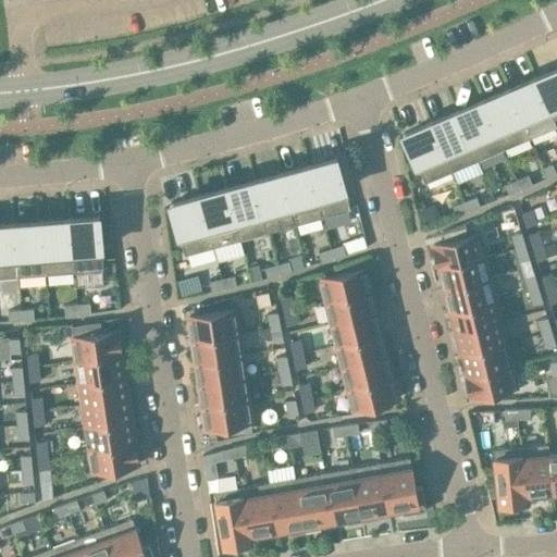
[(556,66),(534,76),(556,126),(553,118),(556,115),(556,66)]
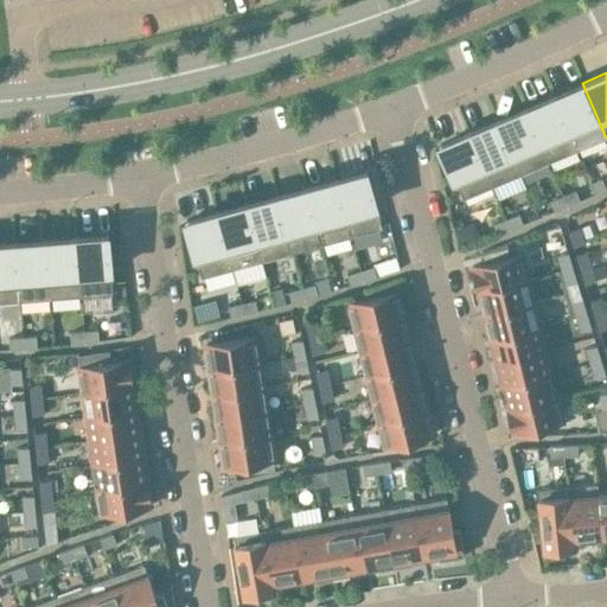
[(582,83),(554,95),(577,149),(606,138),(582,83)]
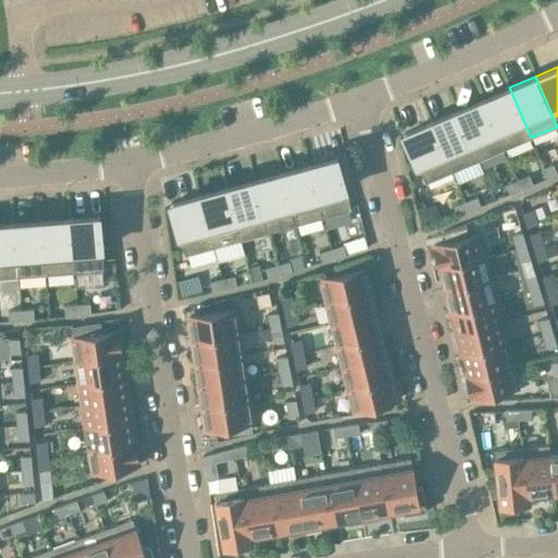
[(509,87),(483,99),(505,148),(531,137),(509,87)]
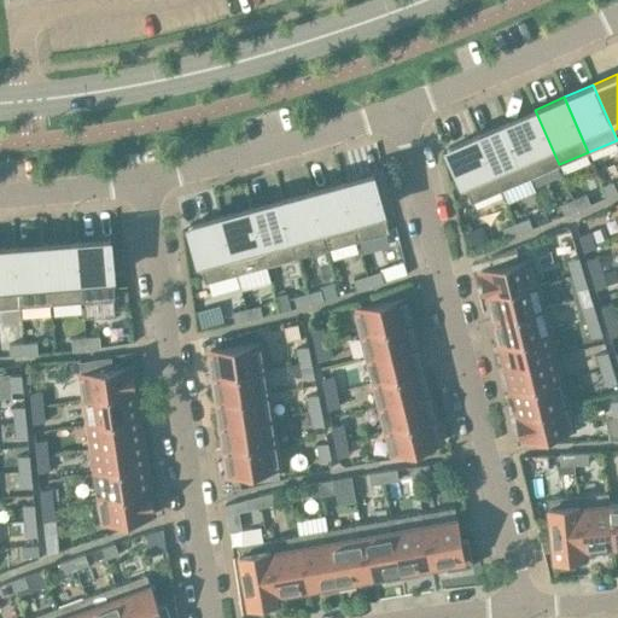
[(535,110),(506,122),(530,178),(559,164),(535,110)]
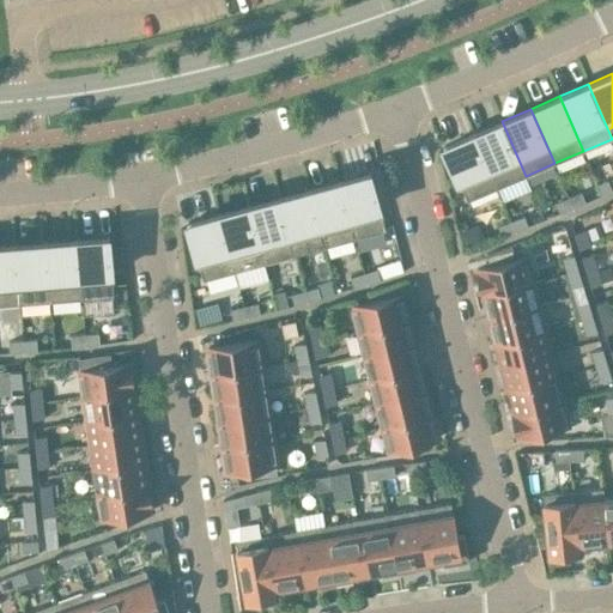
[(502,121),(473,133),(497,188),(526,176),(502,121)]
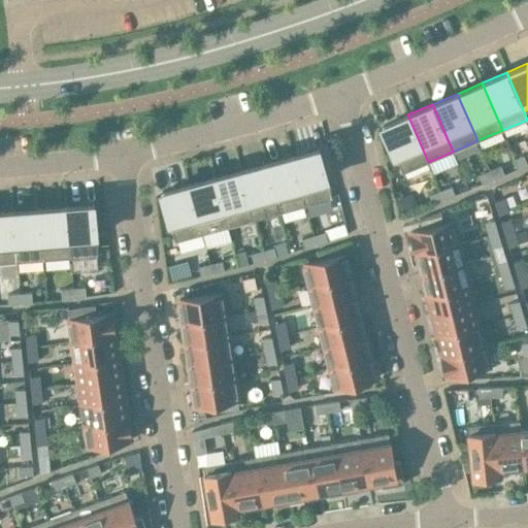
[(428,162),(407,114),(383,125),(402,172),(428,162)]
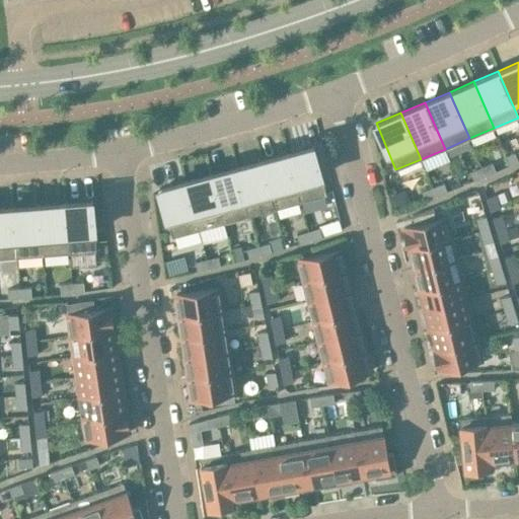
[(313,146),(287,153),(300,202),(326,195),(313,146)]
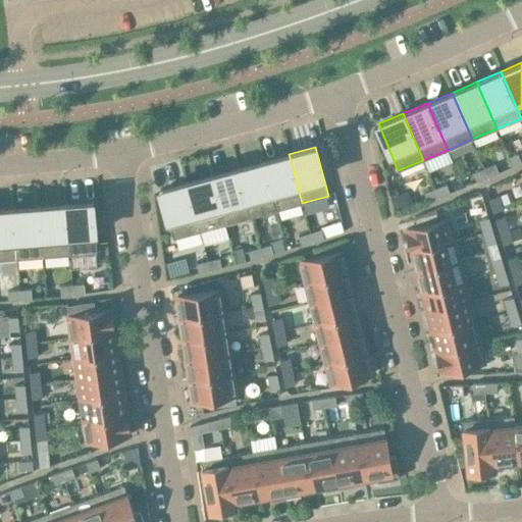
[(517,153),(508,157),(513,166),(521,162),(517,153)]
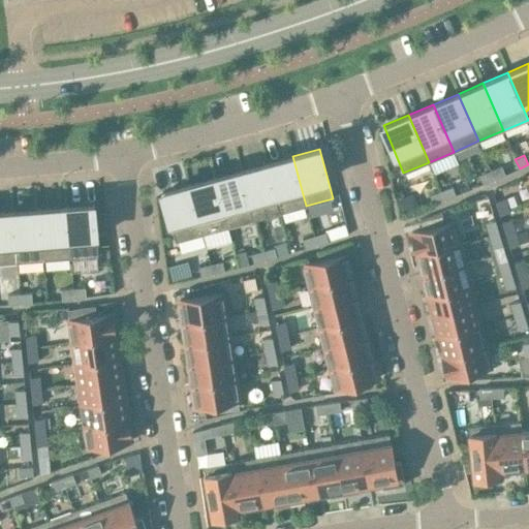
[(292,156),(267,163),(280,213),(306,206),(292,156)]
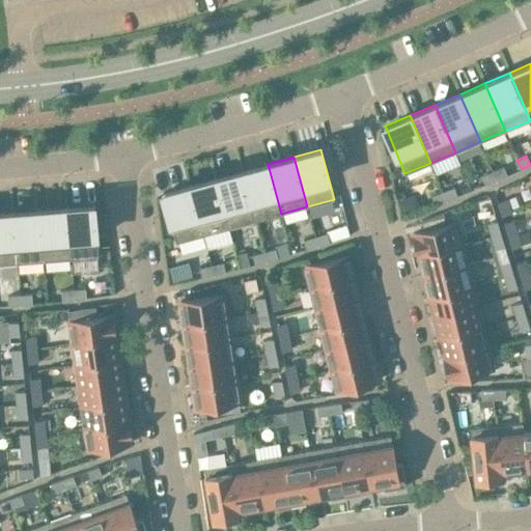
[(268,164),(242,171),(255,221),(281,214),(268,164)]
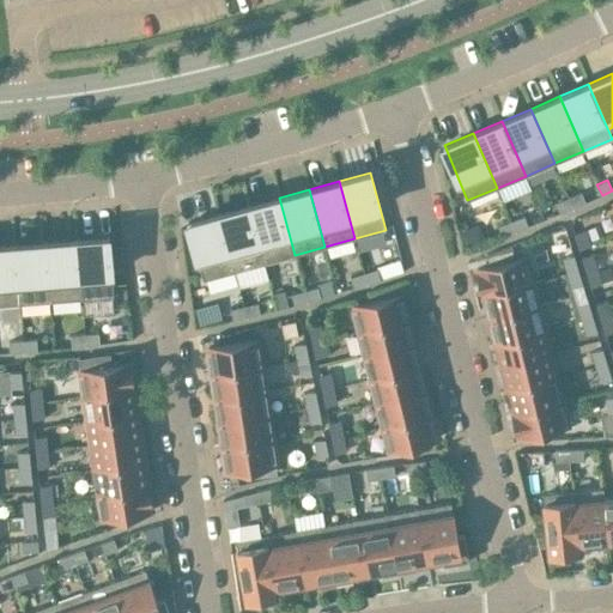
[(569,196),(574,208),(586,202),(581,192),(569,196)]
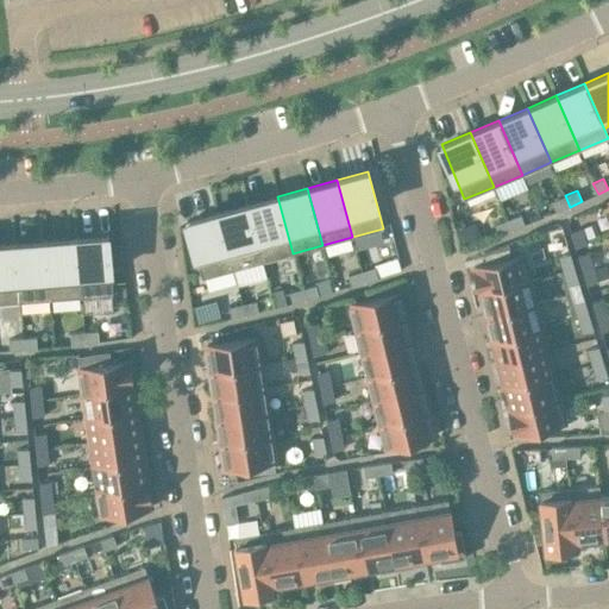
[(557,212),(570,207),(565,195),(552,201),(557,212)]
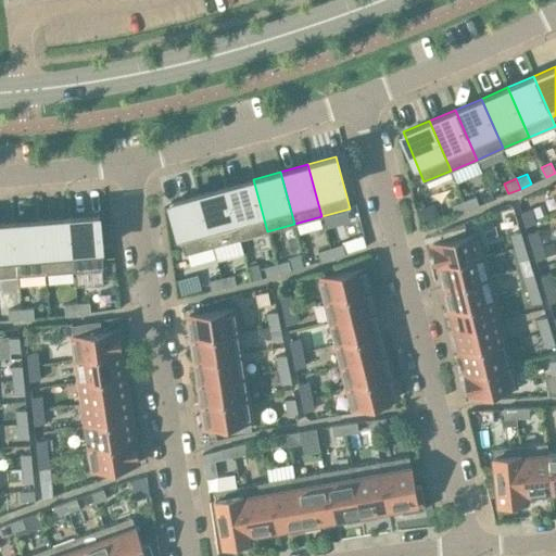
[(253,179),(226,186),(240,239),(267,231),(253,179)]
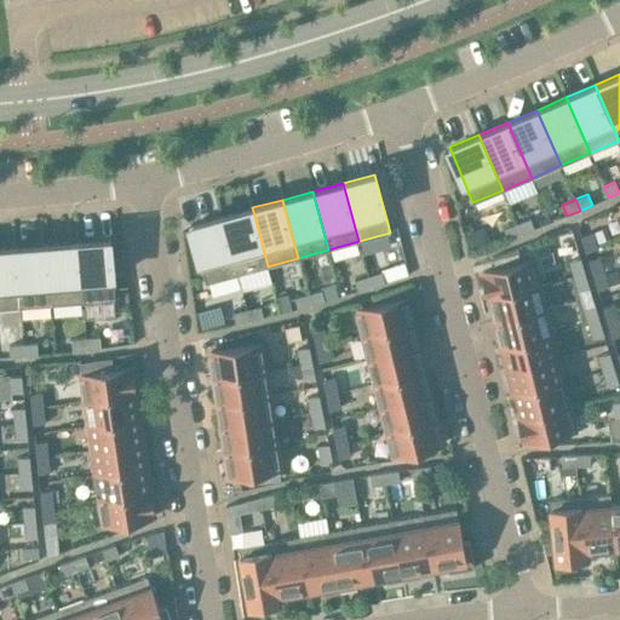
[(252,207),(222,216),(237,275),(268,267),(252,207)]
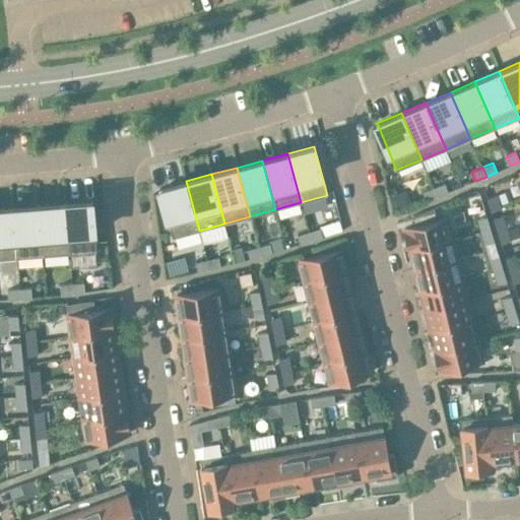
[(199,231),(186,181),(159,188),(173,238),(199,231)]
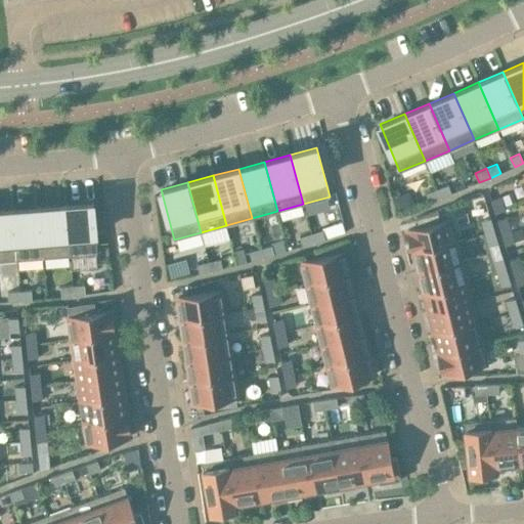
[(447,184),(437,188),(440,198),(451,193),(447,184)]
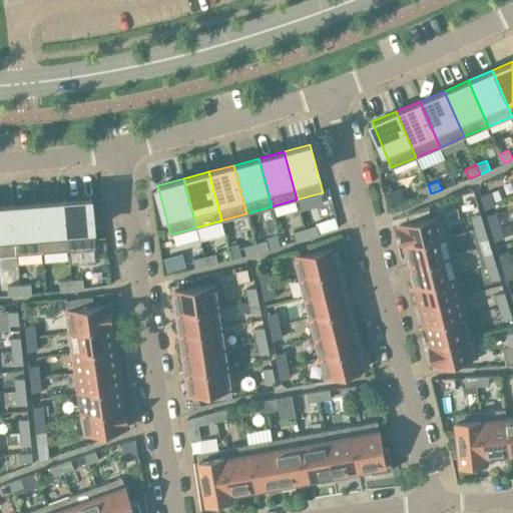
[(421,197),(431,193),(428,184),(417,189),(421,197)]
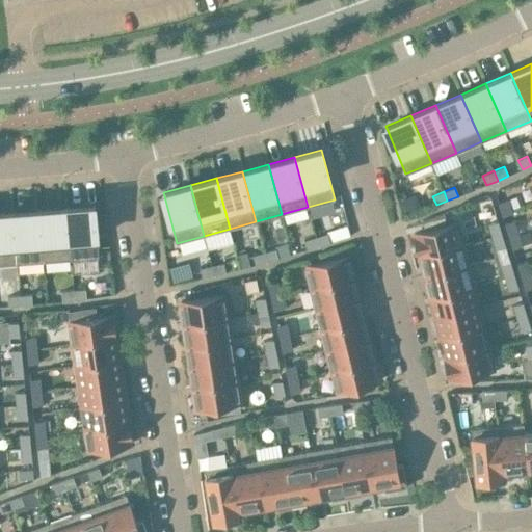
[(499,202),(503,215),(512,213),(508,200),(499,202)]
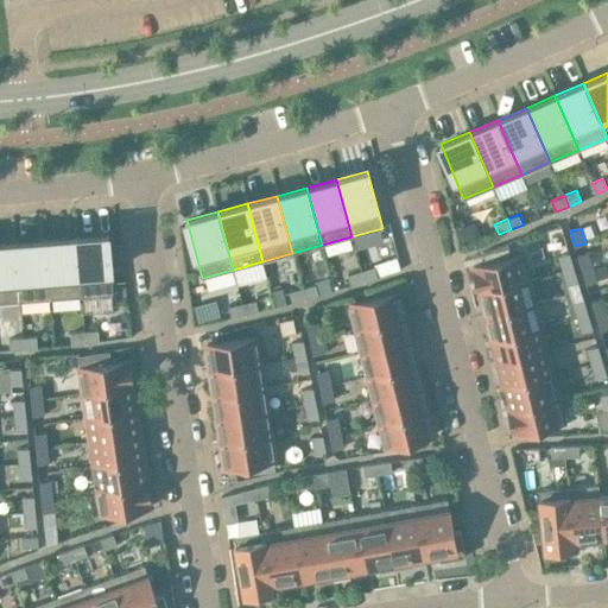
[(76,238),(81,297),(113,293),(108,235),(76,238)]
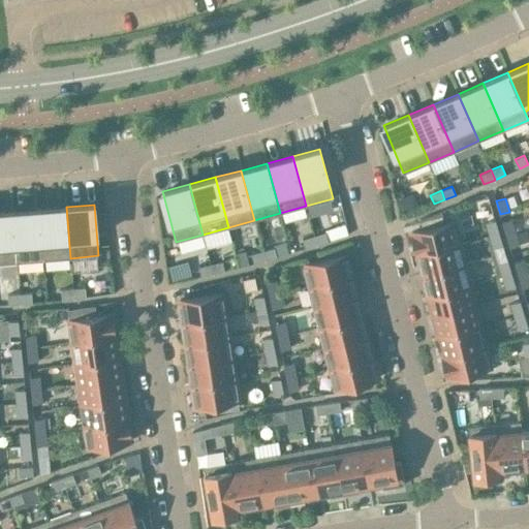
[(66,207),(39,209),(43,260),(70,258),(66,207)]
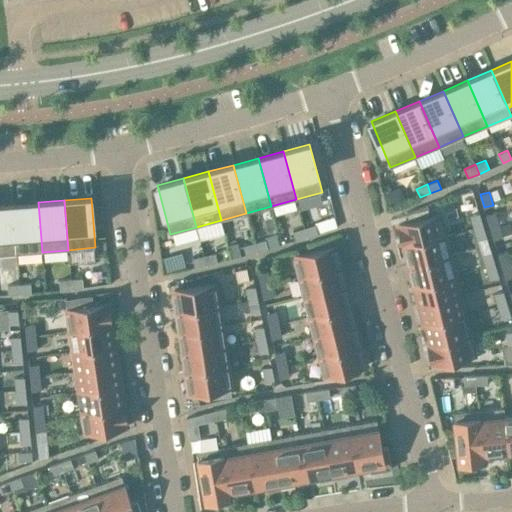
[(38,202),(12,204),(16,254),(42,252),(38,202)]
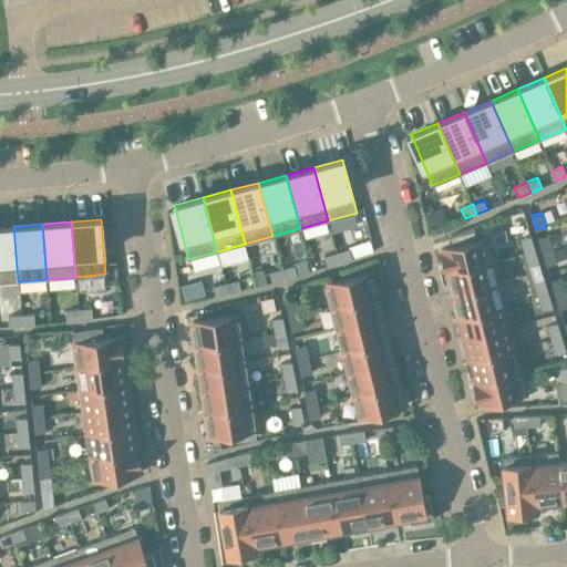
[(13,226),(0,226),(0,282),(18,281),(13,226)]
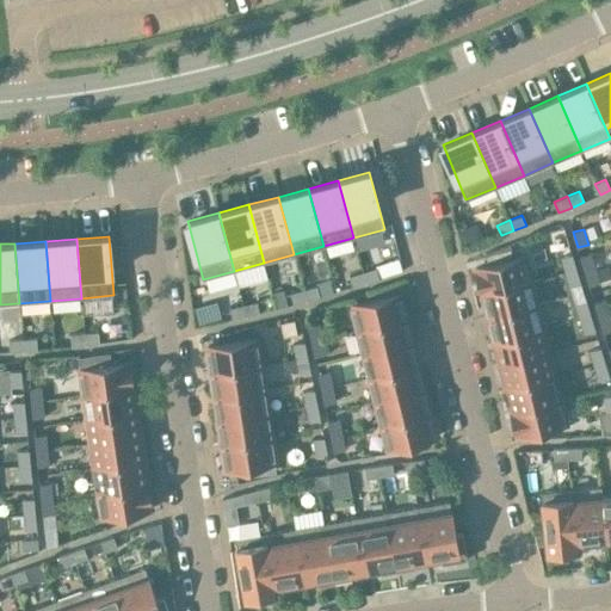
[(585,271),(596,267),(591,252),(580,255),(585,271)]
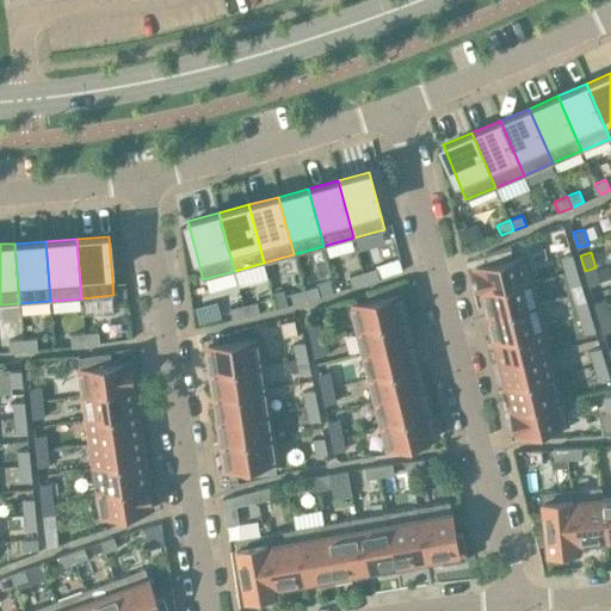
[(562,257),(566,272),(576,269),(572,254),(562,257)]
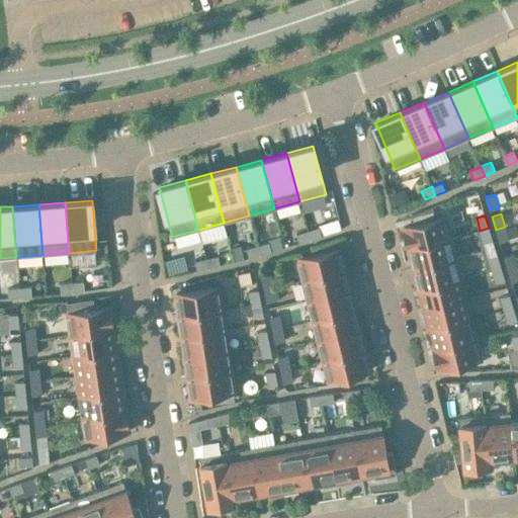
[(409,248),(448,238),(443,217),(404,227),(409,248)]
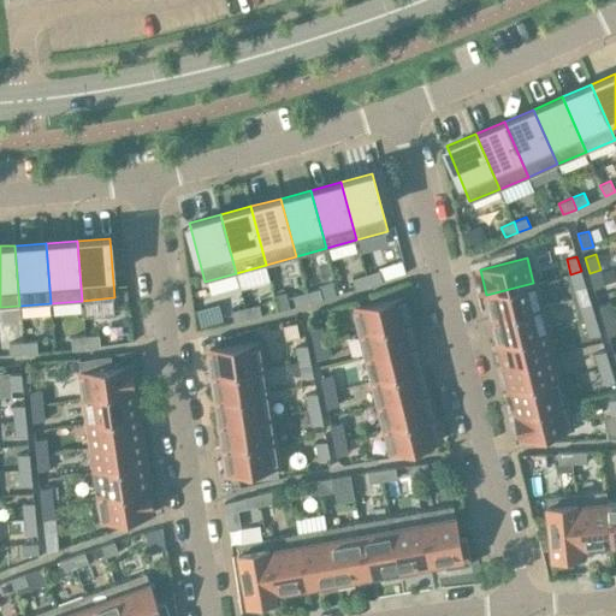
[(366,274),(369,285),(383,280),(379,270),(366,274)]
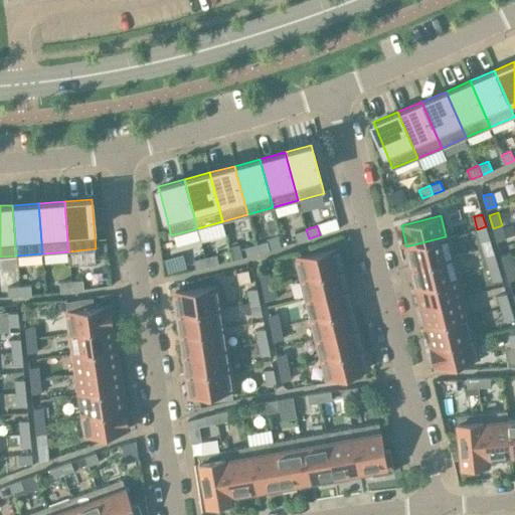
[(506,237),(502,225),(493,228),(497,240),(506,237)]
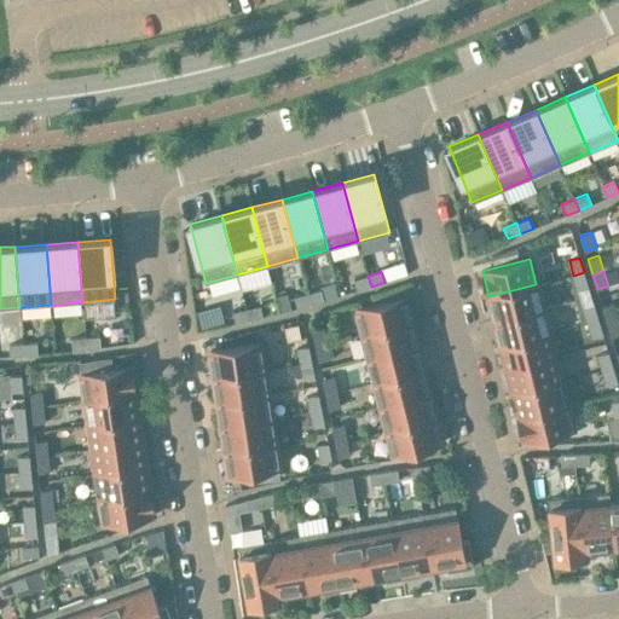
[(584,272),(573,276),(578,290),(589,287),(584,272)]
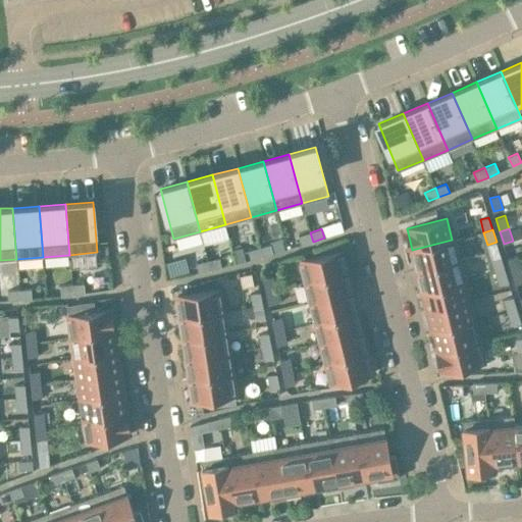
[(313,242),(310,232),(299,236),(302,245),(313,242)]
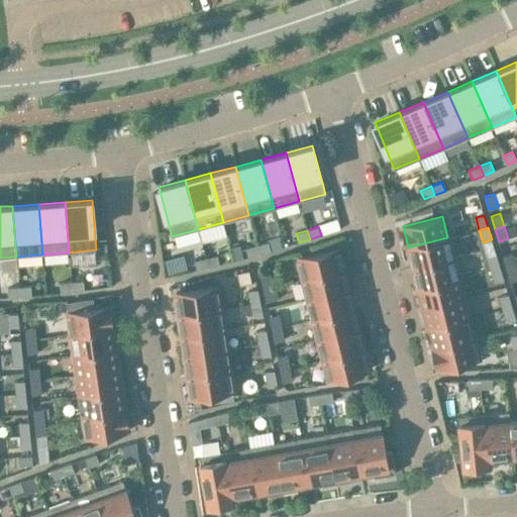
[(408,247),(413,268),(452,257),(447,237),(408,247)]
